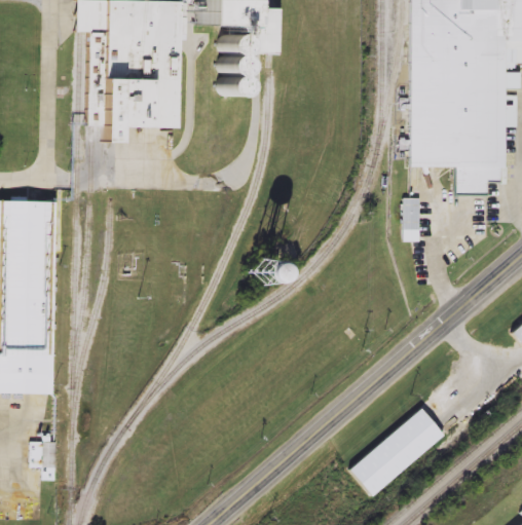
[(521,64),(519,64),(519,49),(507,49),(506,182),(488,182),(488,195),(457,195),(457,167),(410,166),(411,0),(521,0),(521,64)]
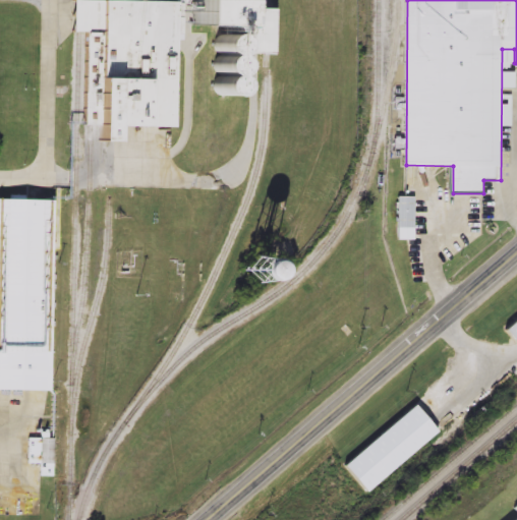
[(402,240),(402,196),(417,196),(417,240),(402,240)]
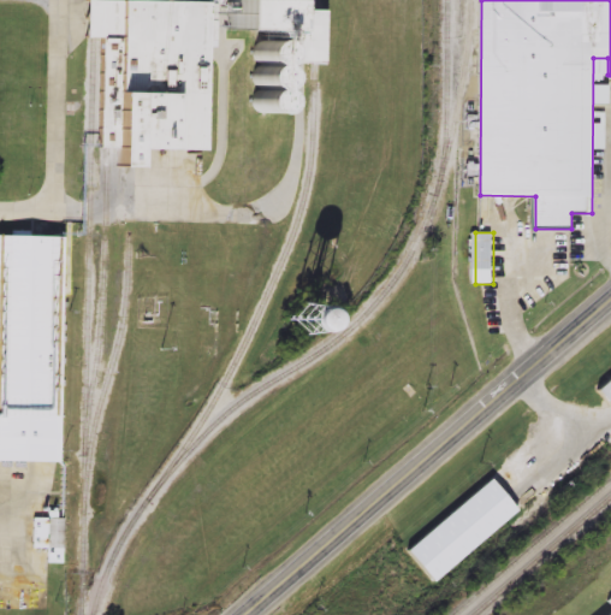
[(0,235),(65,236),(61,461),(0,460),(0,235)]
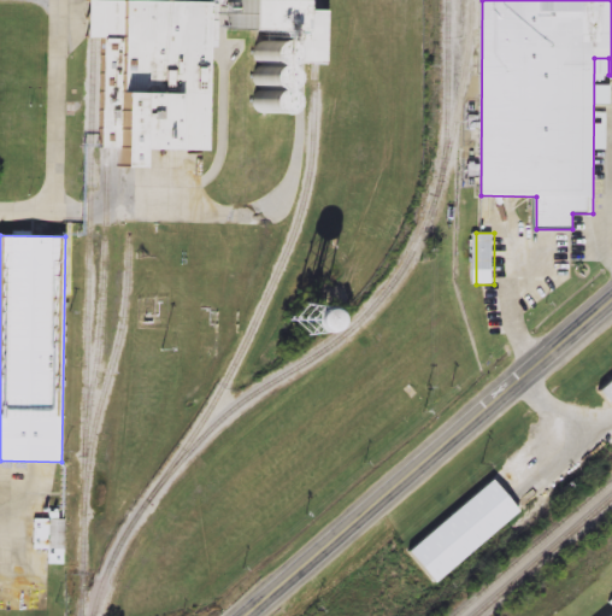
[(53,549),(53,520),(68,520),(68,549),(53,549)]
